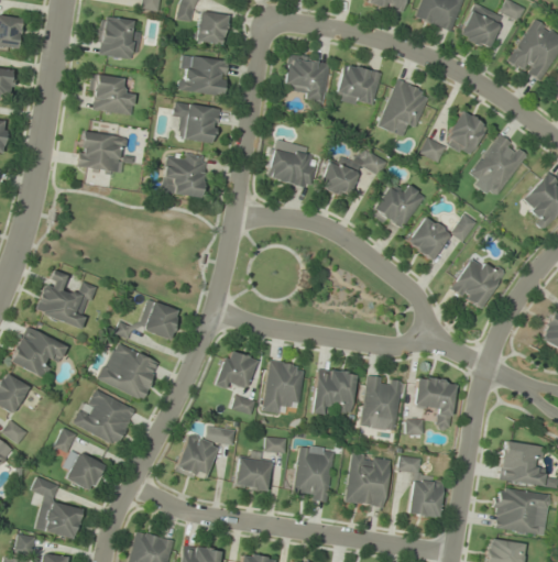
[(143,0),(143,9),(160,10),(161,0),(143,0)]
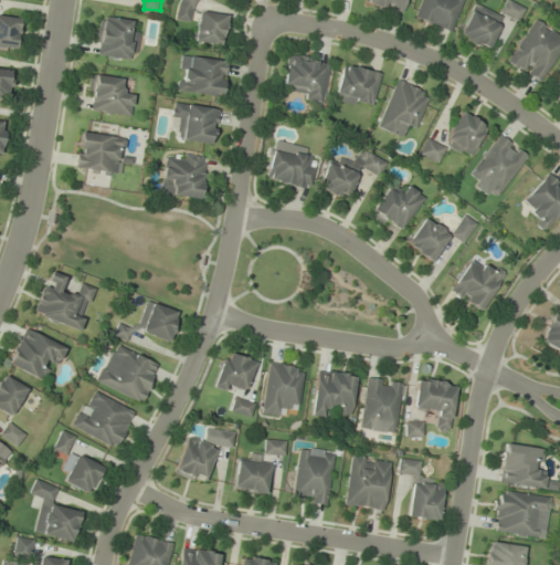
[(182,0),(179,18),(193,21),(199,0),(182,0)]
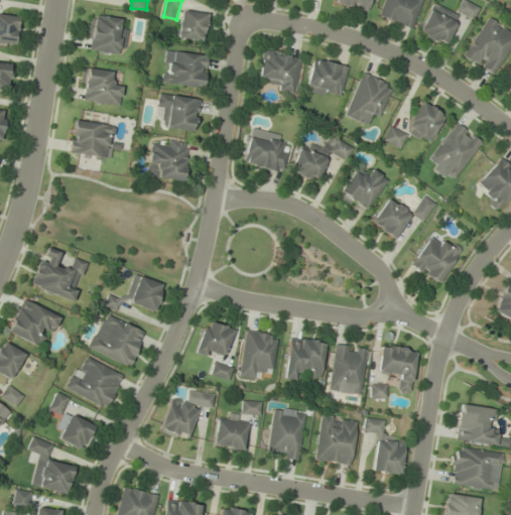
[(338,0),(338,4),(370,10),(372,0),(338,0)]
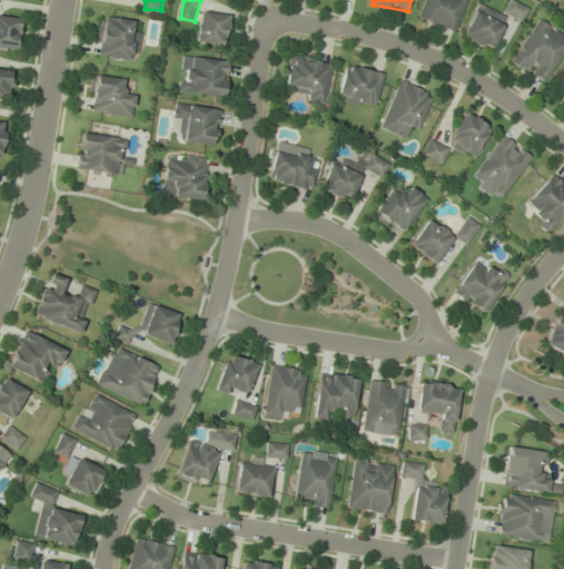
[(458,32),(468,0),(427,0),(421,19),(458,32)]
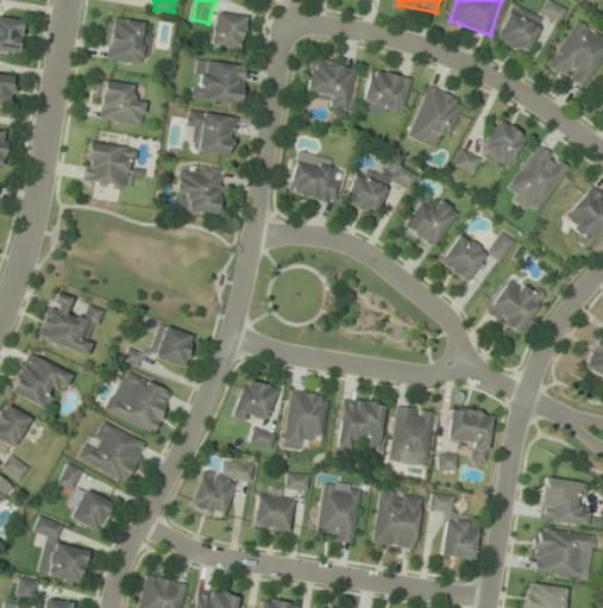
[(547,0),(542,11),(560,20),(567,8),(551,0),(547,0)]
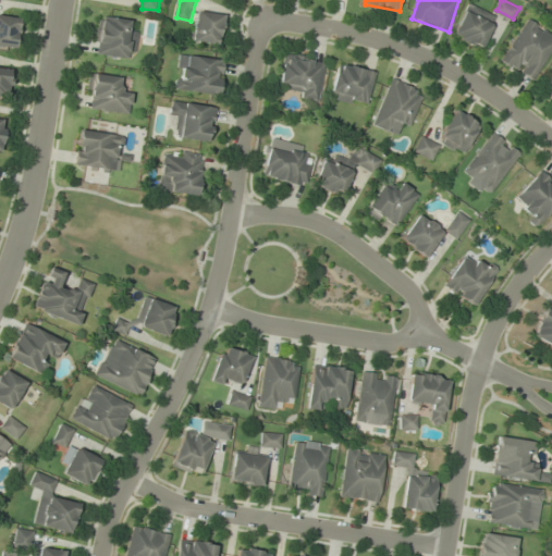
[(454,35),(482,48),(498,15),(469,2),(454,35)]
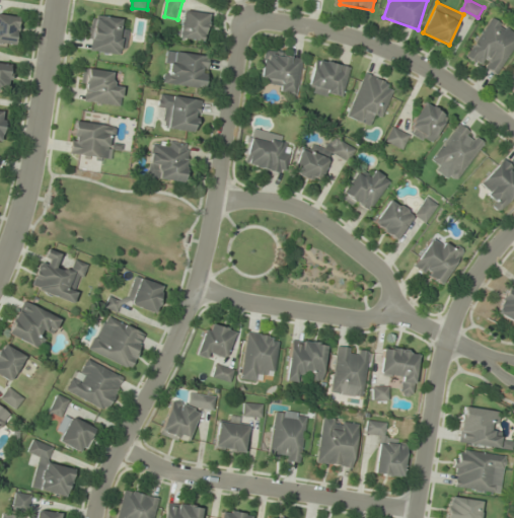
[(180,37),(207,42),(211,13),(186,9),(180,37)]
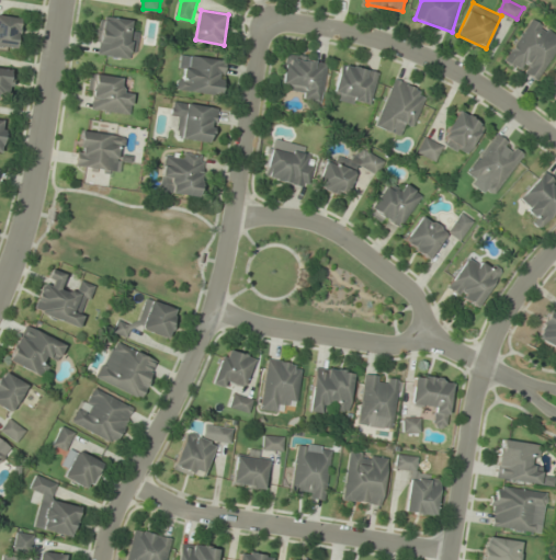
[(0,45),(20,48),(24,16),(0,13),(0,45)]
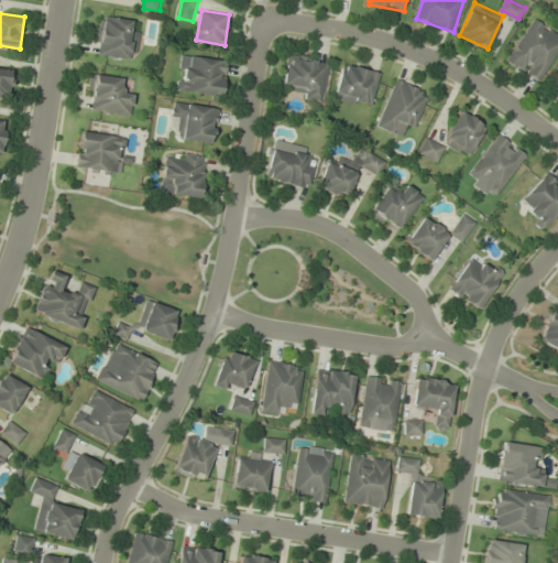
[(137,19),(104,14),(98,53),(139,60),(142,30),(134,29),(137,19)]
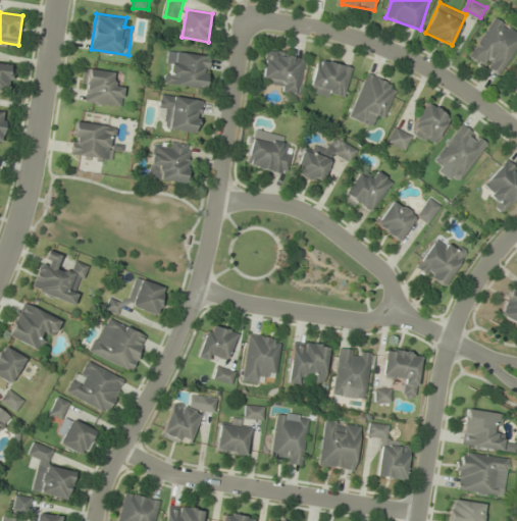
[(516,29),(493,16),(471,58),(505,74),(516,51),(516,29)]
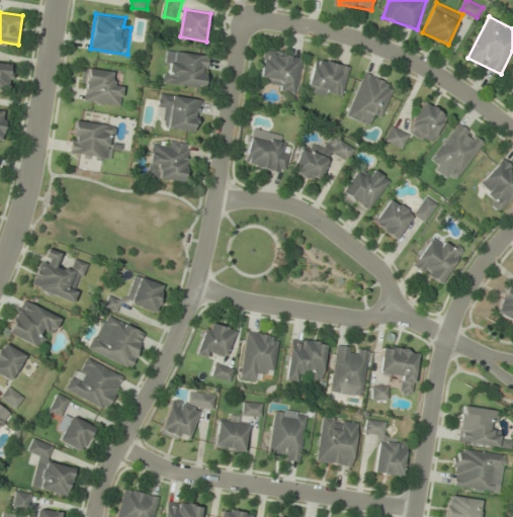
[(305,55),(265,49),(261,79),(281,82),(280,92),(298,95),(305,55)]
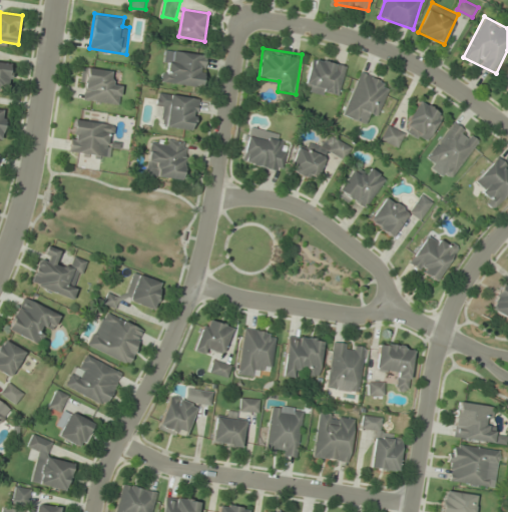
[(204,86),(208,53),(166,49),(163,82),(204,86)]
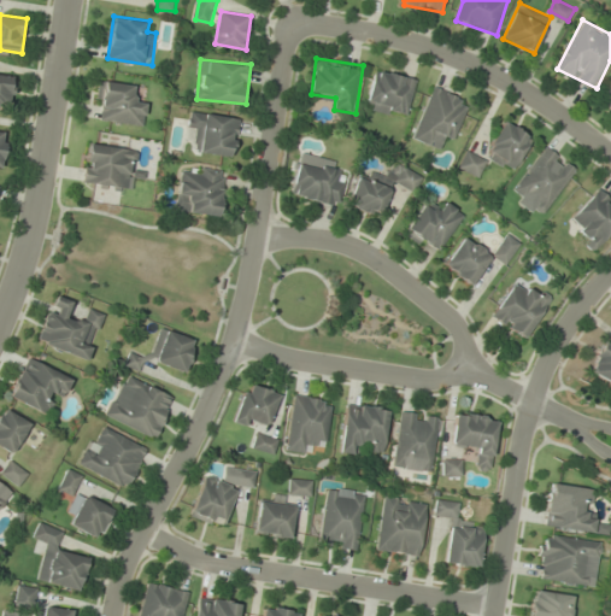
[(419,80),(377,68),(366,106),(407,118),(419,80)]
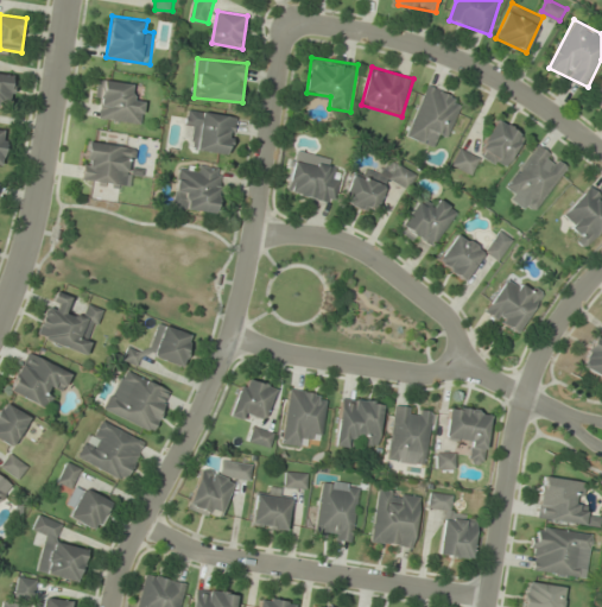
[(16,73),(0,71),(0,103),(13,105),(16,73)]
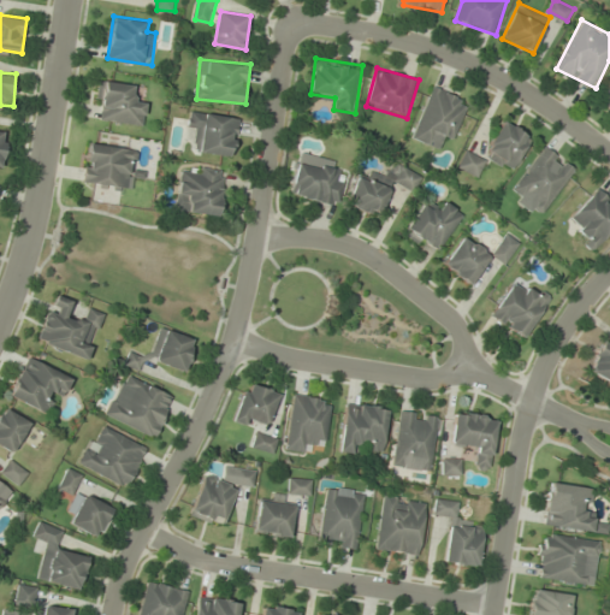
[(146,125),(148,100),(137,99),(138,83),(101,78),(98,105),(106,105),(104,120),(146,125)]
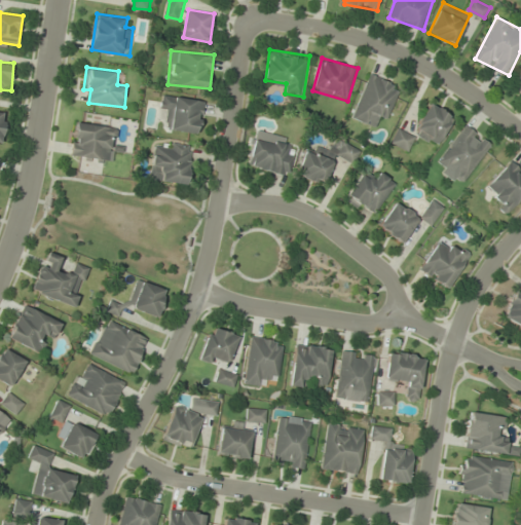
[(402,84),(370,73),(354,117),(375,125),(379,116),(389,119),(402,84)]
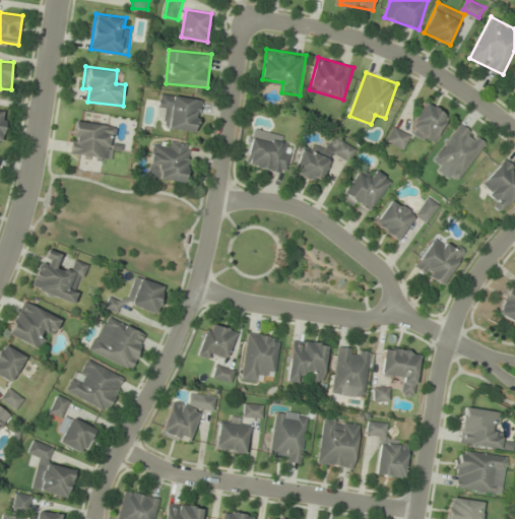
[(199,132),(203,99),(162,92),(159,109),(169,110),(166,128),(199,132)]
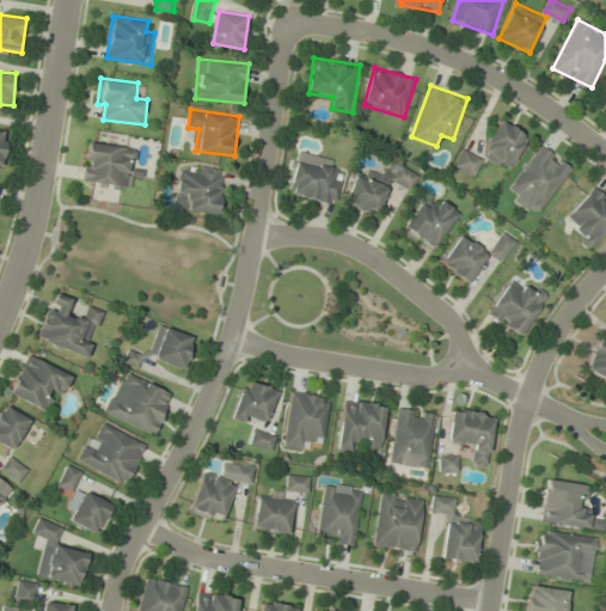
[(530,136),(502,120),(483,152),(510,169),(530,136)]
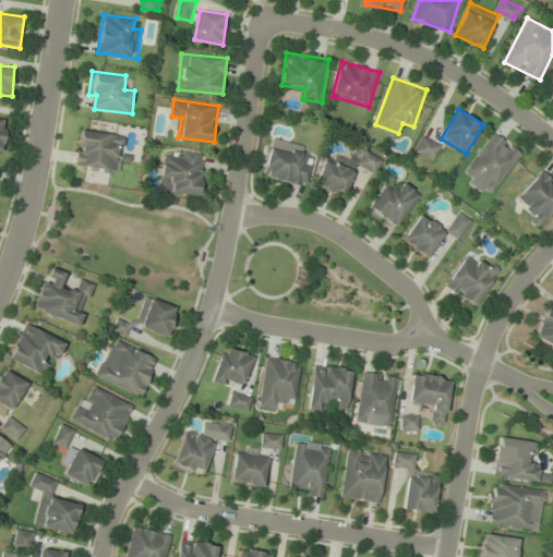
[(122,171),(127,134),(82,129),(77,166),(122,171)]
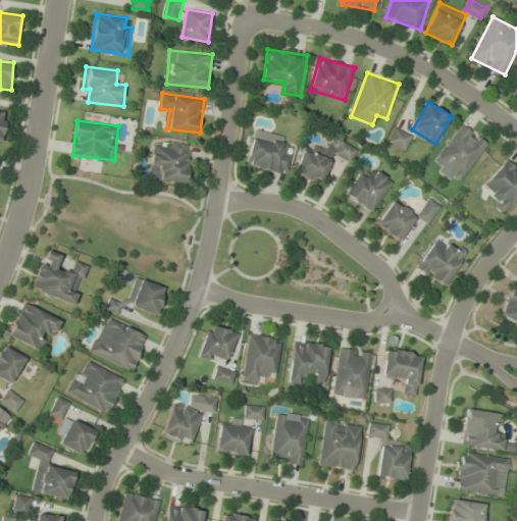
[(489,142),(462,122),(434,161),(462,180),(489,142)]
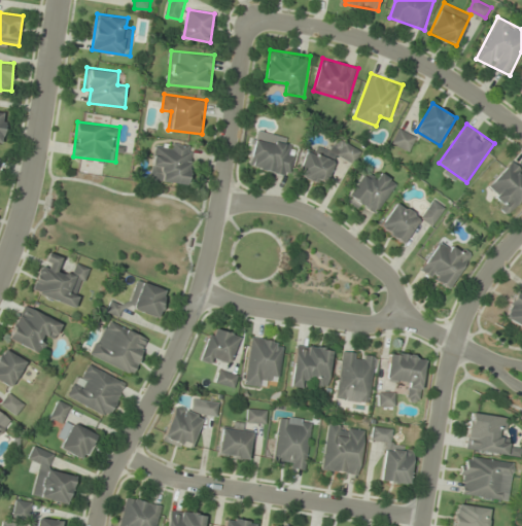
[(417,136),(399,128),(393,142),(410,150),(417,136)]
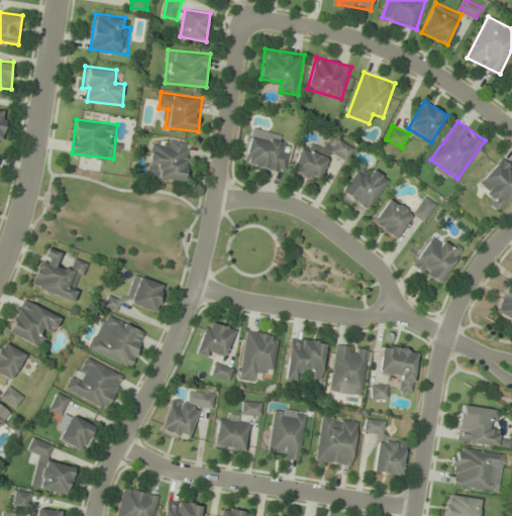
[(246,164),(286,173),(293,142),(252,134),(246,164)]
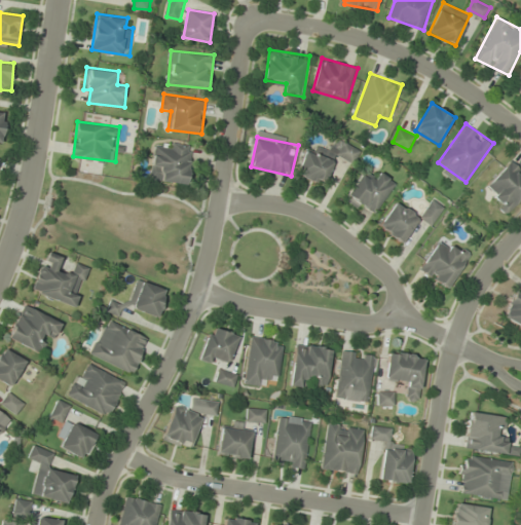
[(195,146),(156,140),(151,179),(190,185),(195,146)]
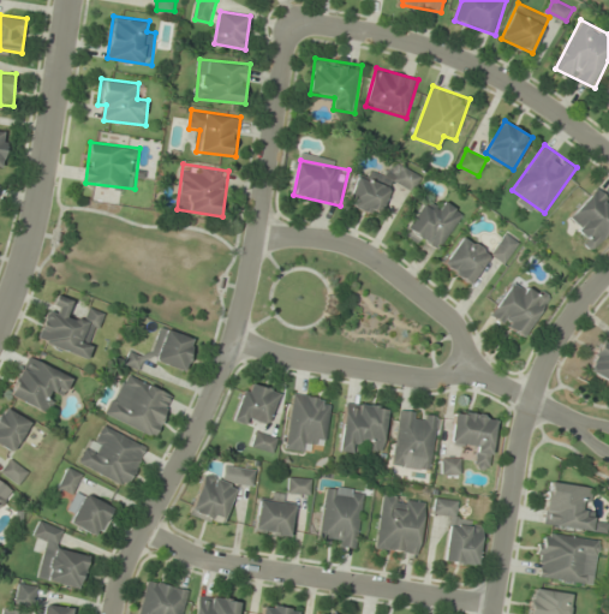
[(348,204),(382,215),(392,183),(416,191),(422,172),(400,165),(395,180),(359,170),(348,204)]
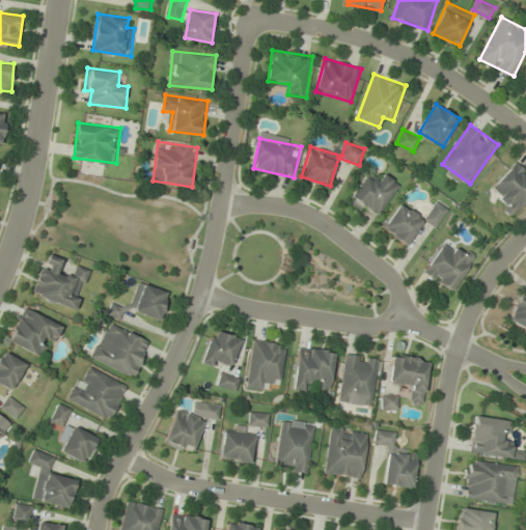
[(498,201),(514,216),(525,202),(525,168),(517,161),(493,186),(503,195),(498,201)]
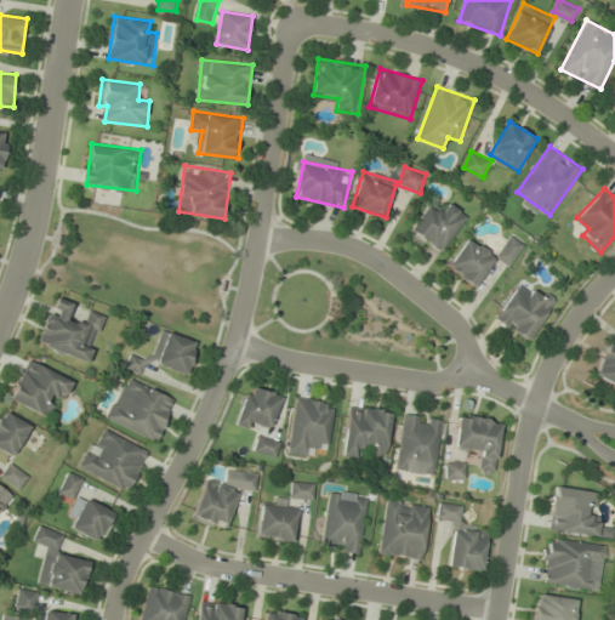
[(442,210),(428,203),(409,234),(444,255),(468,215),(446,202),(442,210)]
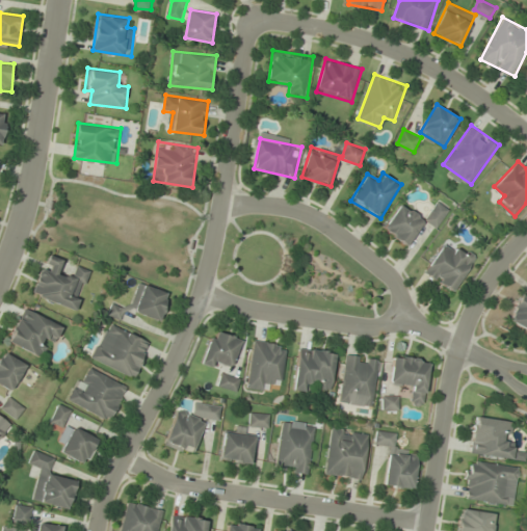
[(437,228),(451,210),(440,201),(425,218),(437,228)]
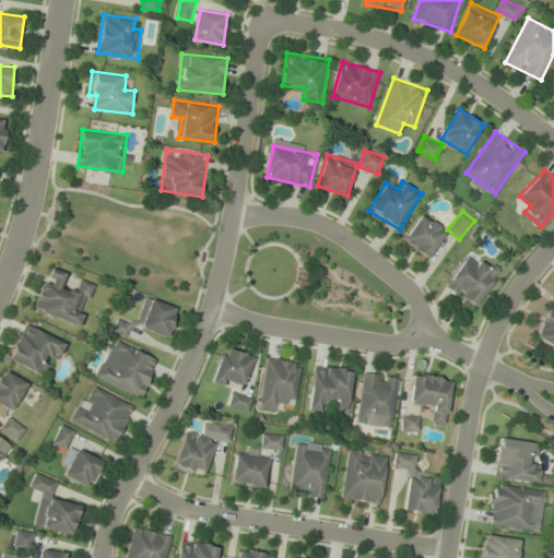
[(405,242),(431,256),(446,228),(420,214),(405,242)]
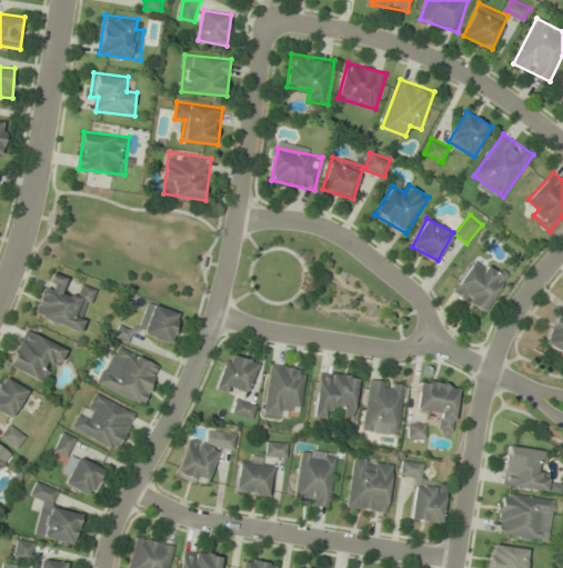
[(454,291),(485,311),(509,277),(478,256),(454,291)]
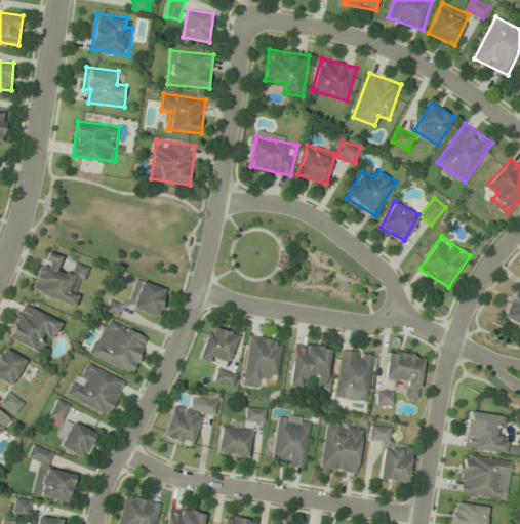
[(65,255),(47,249),(34,292),(78,306),(90,266),(78,262),(75,272),(62,268),(65,255)]
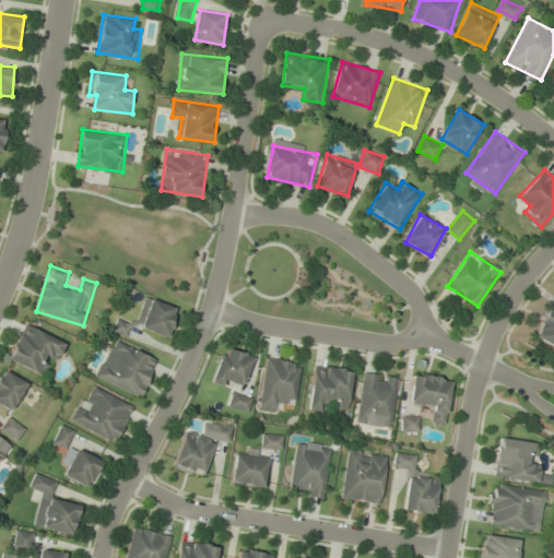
[(138,324),(169,336),(180,308),(149,296),(138,324)]
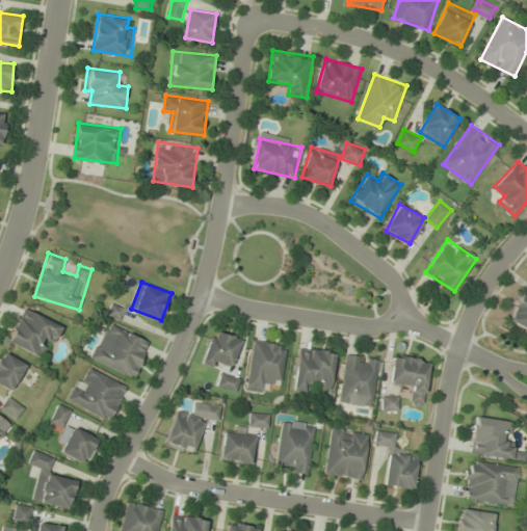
[(526,294),(524,293),(510,318),(526,326),(526,294)]
